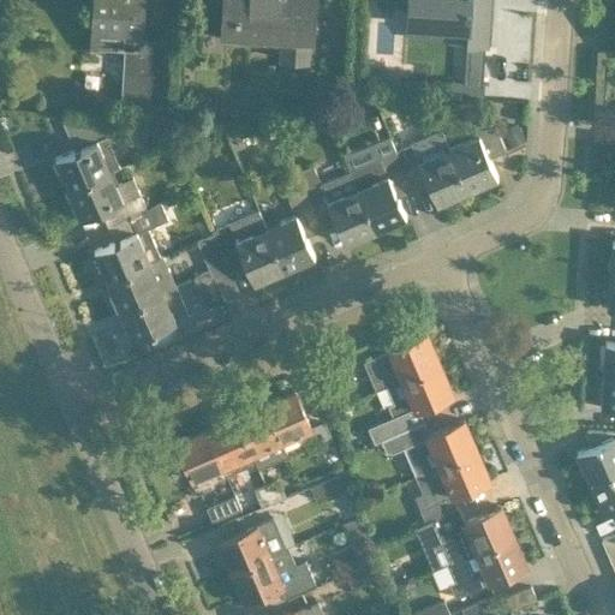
[(125,47),(125,58),(121,103),(161,106),(166,40),(142,39),(143,0),(94,0),(91,45),(125,47)]
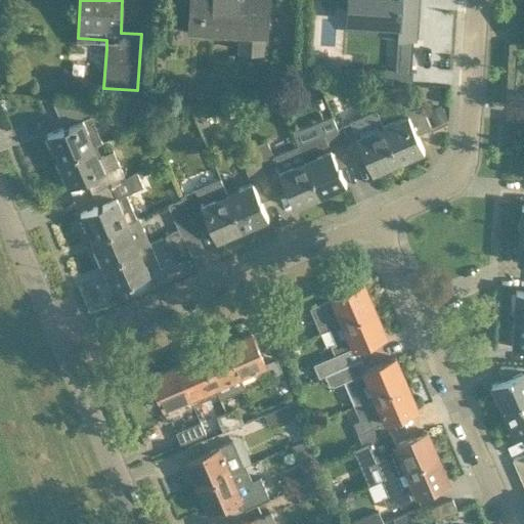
[(266,33),(266,26),(268,0),(191,0),(189,28),(242,32),(239,49),(262,51),(263,33),(266,33)]
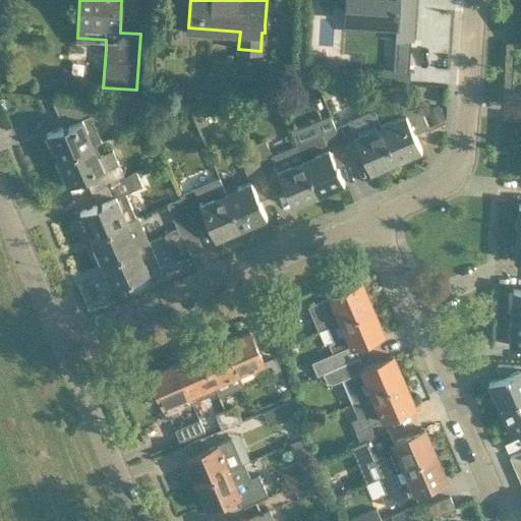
[(408,84),(413,0),(345,0),(345,20),(381,22),(380,29),(395,30),(392,69),(382,68),(381,82),(408,84)]
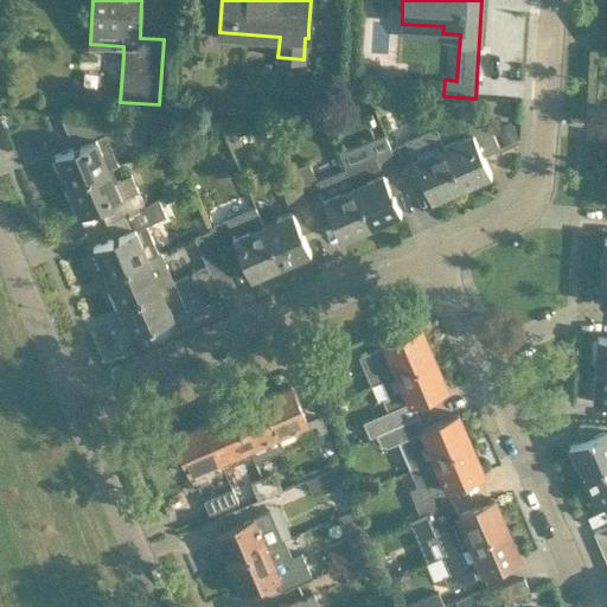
[(465,117),(472,134),(443,146),(461,189),(492,176),(481,149),(498,142),(484,109),(465,117)]
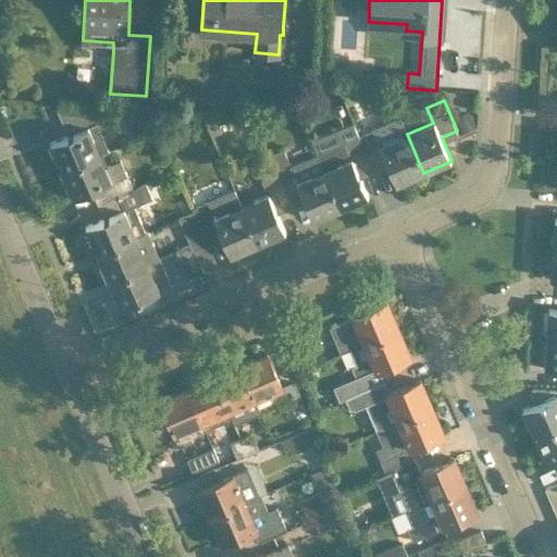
[(66,136),(50,143),(62,170),(100,153),(109,150),(98,125),(104,122),(100,112),(83,111),(56,110),(61,122),(67,120),(73,133),(66,136)]
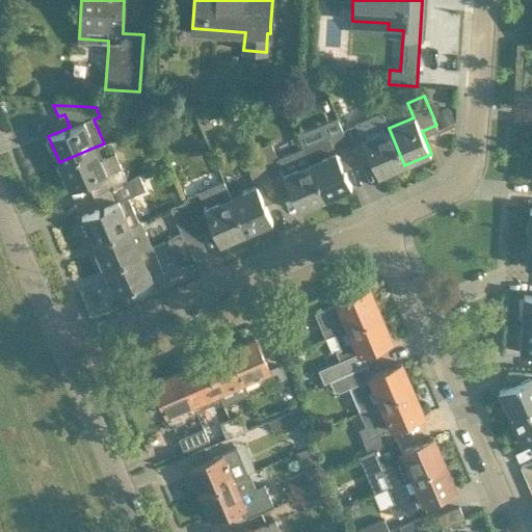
[(357,125),(343,131),(355,160),(369,155),(378,177),(404,165),(389,128),(381,111),(356,122),(357,125)]
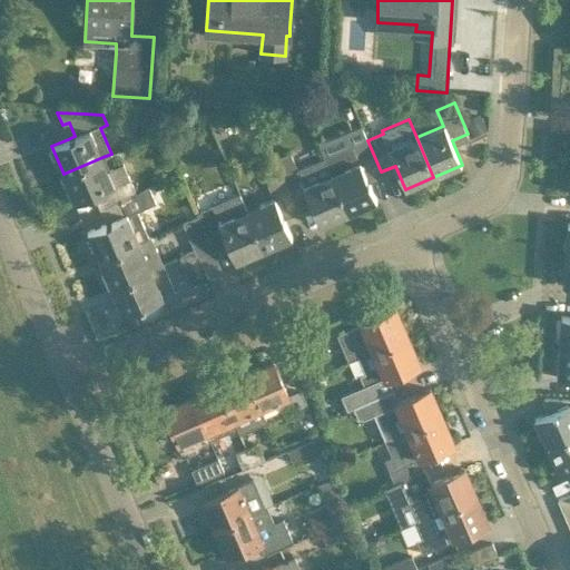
[(367,177),(381,172),(367,140),(325,159),(349,213),(377,200),(367,177)]
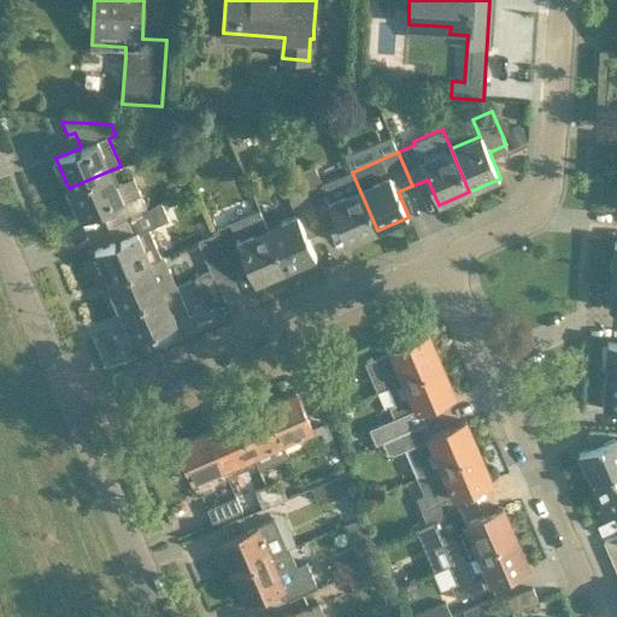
[(313,164),(297,172),(305,192),(306,192),(321,225),(336,218),(347,244),(377,230),(352,172),(323,184),(313,164)]
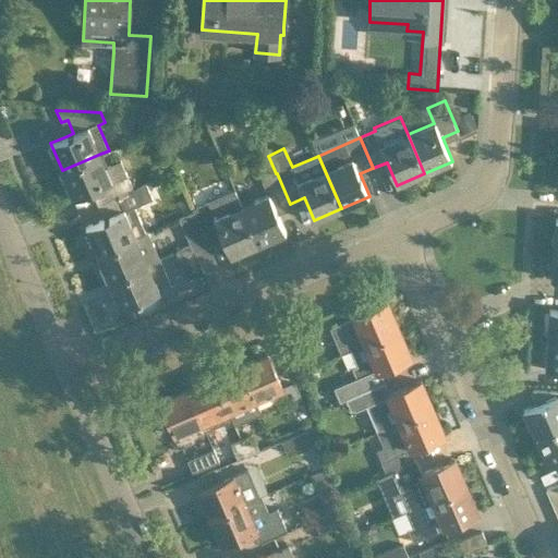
[(133,190),(126,176),(120,160),(106,166),(100,154),(62,170),(74,198),(97,189),(104,202),(133,190)]
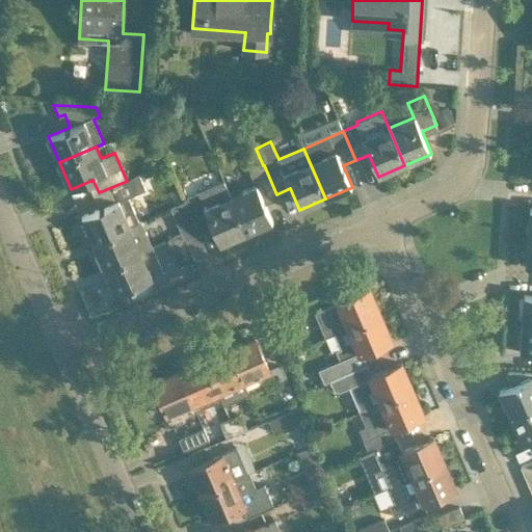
[(264,200),(276,194),(264,165),(263,165),(250,170),(257,185),(231,195),(231,196),(246,233),(273,221),(264,200)]
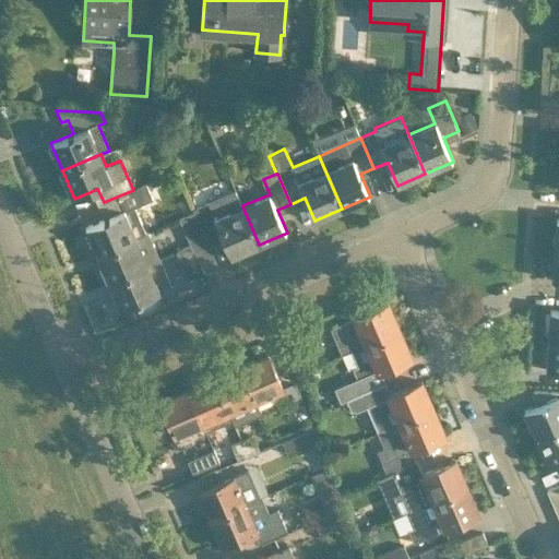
[(135,207),(140,205),(154,200),(147,183),(133,190),(104,202),(109,216),(86,226),(98,254),(102,253),(149,233),(149,232),(145,233),(135,207)]
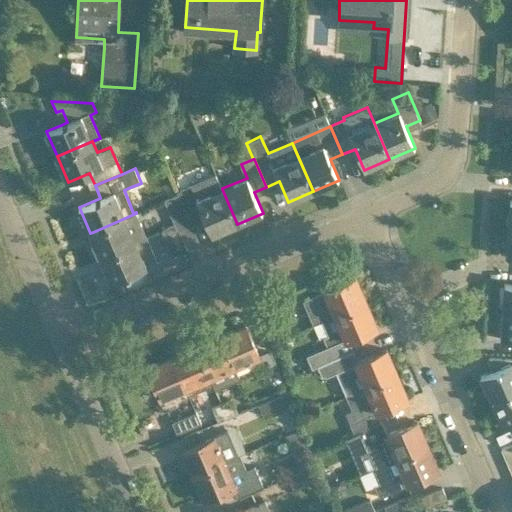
[(222,189),(222,188),(216,175),(177,192),(178,195),(189,220),(203,214),(212,235),(237,224),(222,189)]
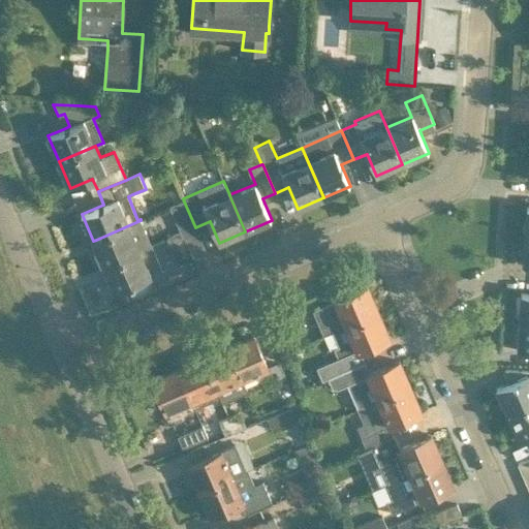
[(195,227),(184,201),(169,208),(180,231),(182,231),(182,232),(183,232),(195,227)]
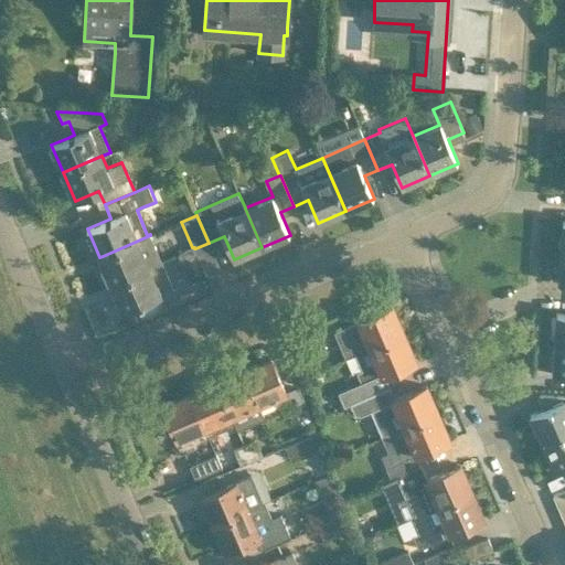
[(112,285),(162,263),(150,235),(103,256),(99,257),(112,285)]
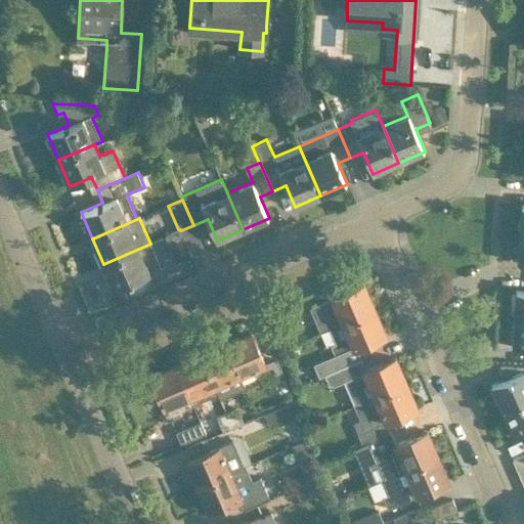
[(191,255),(181,230),(180,230),(180,229),(178,229),(166,235),(177,262),(191,255)]
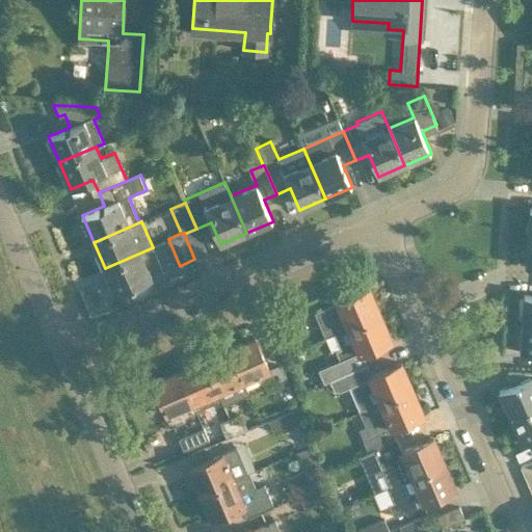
[(164,272),(153,247),(105,268),(115,293),(164,272)]
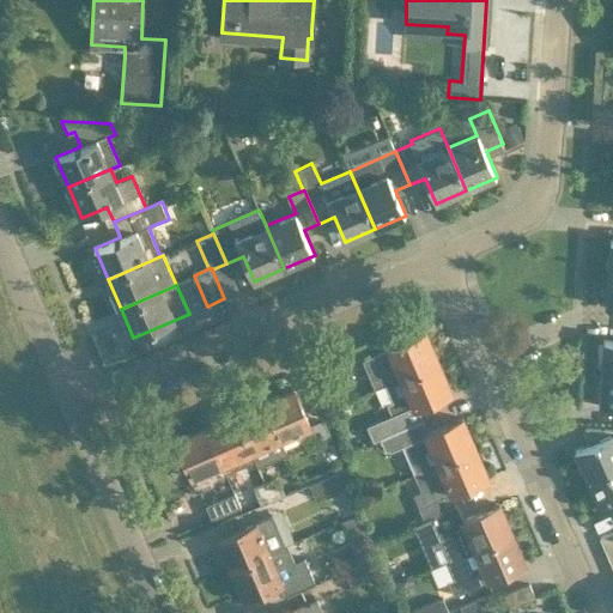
[(365,359),(377,388),(386,384),(439,363),(426,332),(389,349),(390,349),(365,359)]
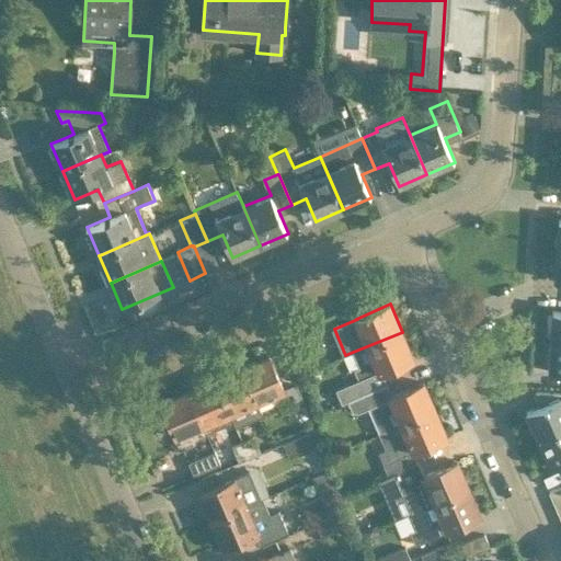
[(560,311),(552,311),(550,341),(560,342),(560,311)]
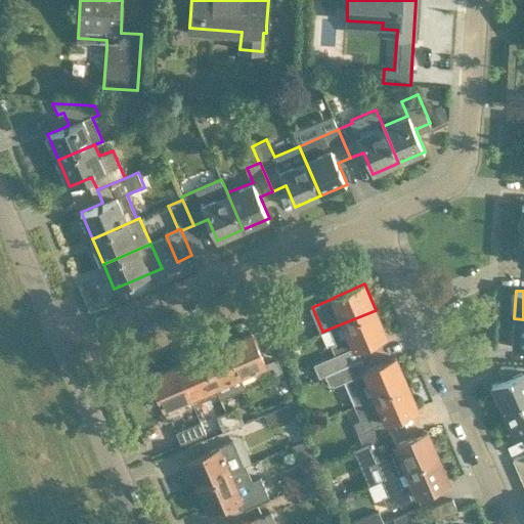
[(336,355),(314,364),(319,377),(326,374),(340,368),(360,359),(356,348),(359,347),(386,335),(376,310),(344,323),(330,329),(336,344),(332,346),(336,355)]
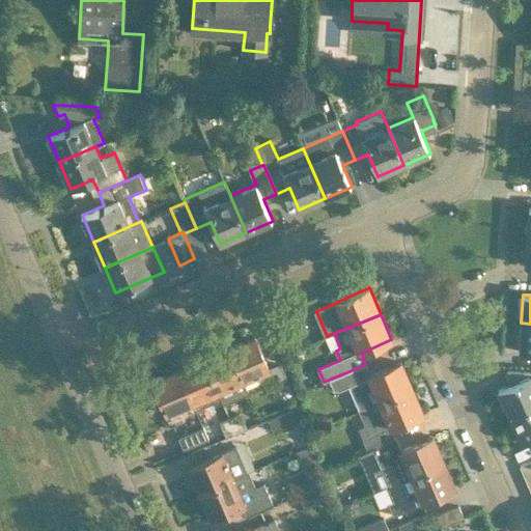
[(530,353),(530,324),(521,323),(519,353),(530,353)]
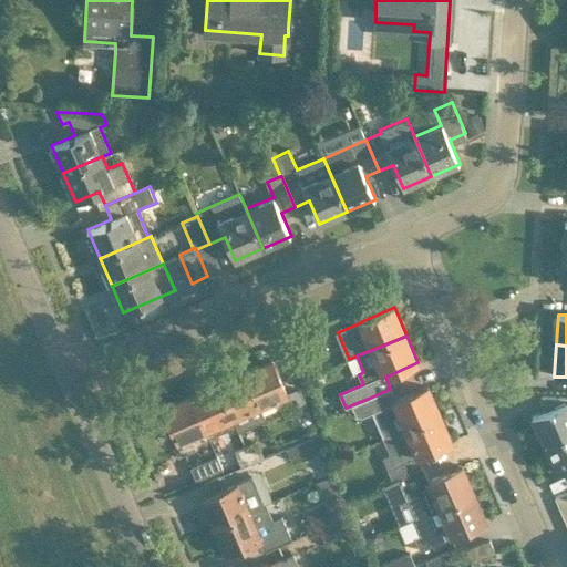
[(292,356),(302,379),(315,374),(305,351),(292,356)]
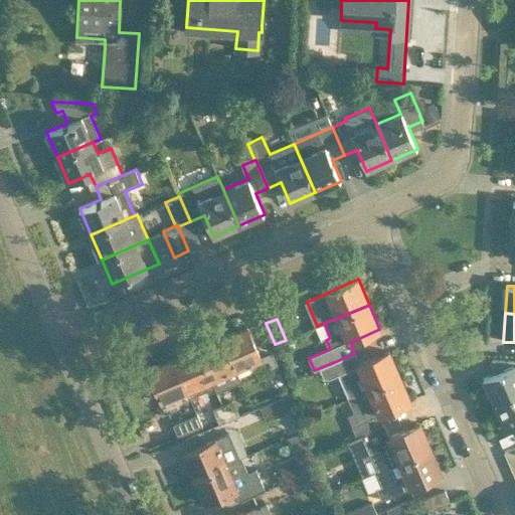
[(247,327),(222,338),(235,369),(250,363),(255,376),(267,371),(247,327)]
